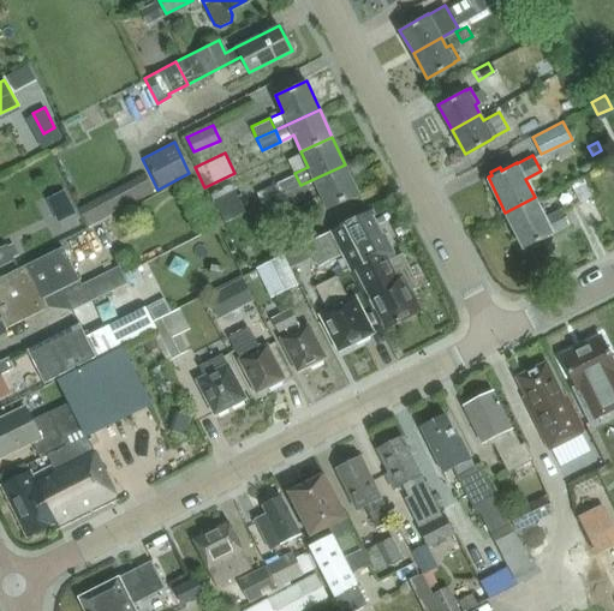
[(303,191),(316,185),(327,208),(357,193),(345,165),(300,185),(303,191)]
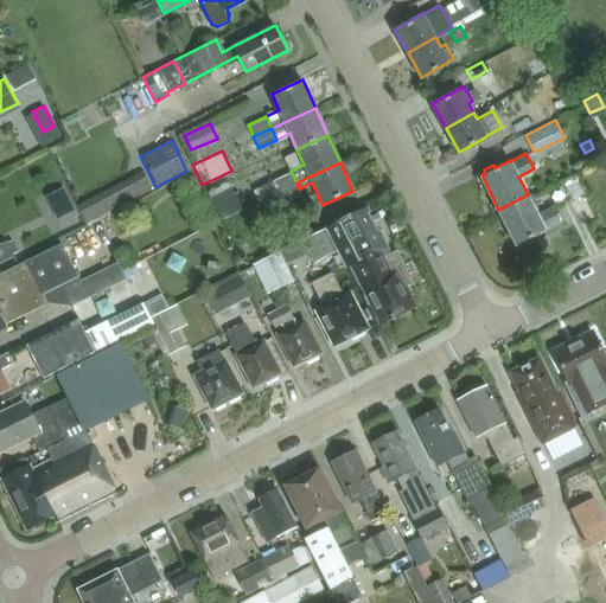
[(278,191),(297,183),(291,171),(262,184),(267,196),(278,191)]
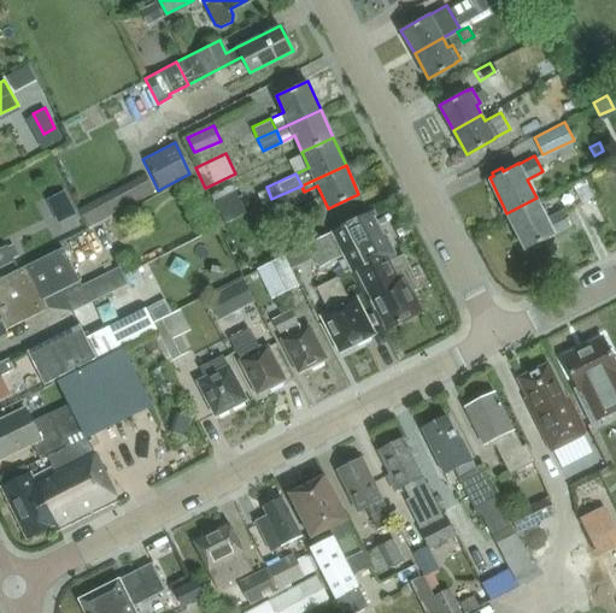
[(211,193),(224,220),(227,220),(246,211),(232,182),(211,193)]
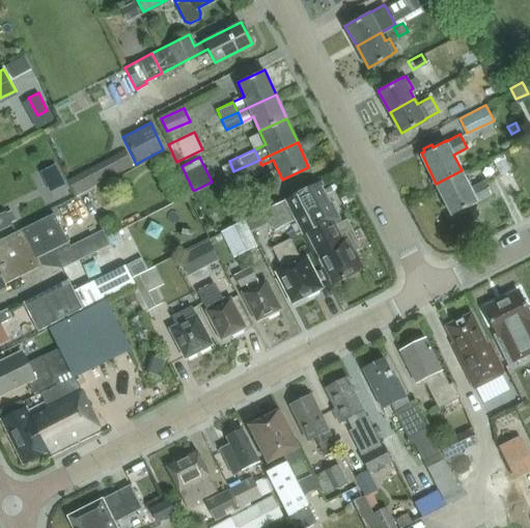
[(248,177),(263,170),(261,165),(259,160),(243,167),(248,177)]
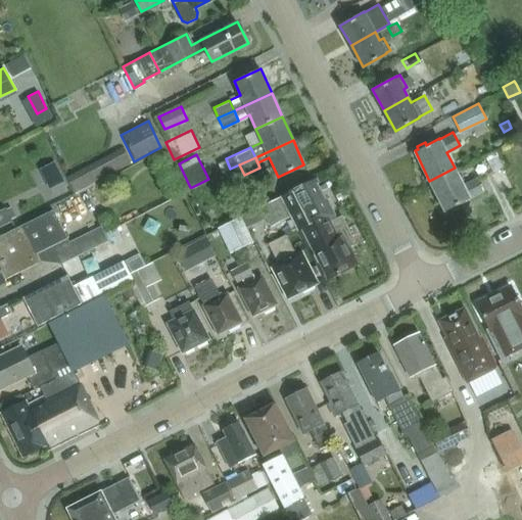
[(222,173),(230,169),(226,158),(218,162),(222,173)]
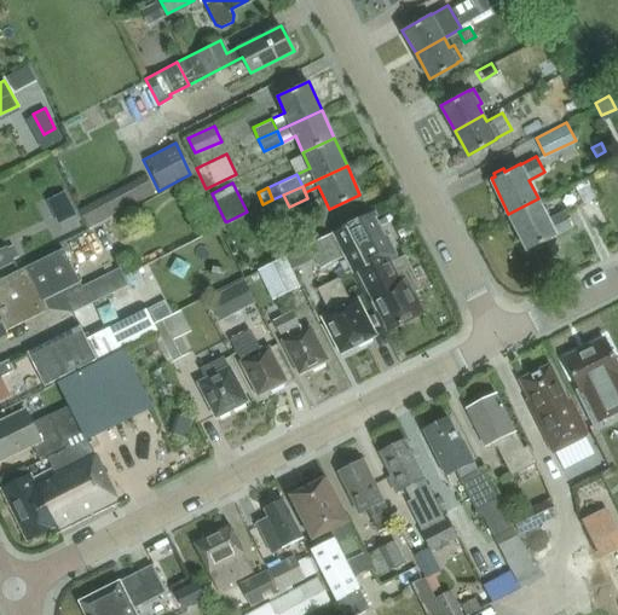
[(75,191),(57,196),(64,218),(81,213),(75,191)]
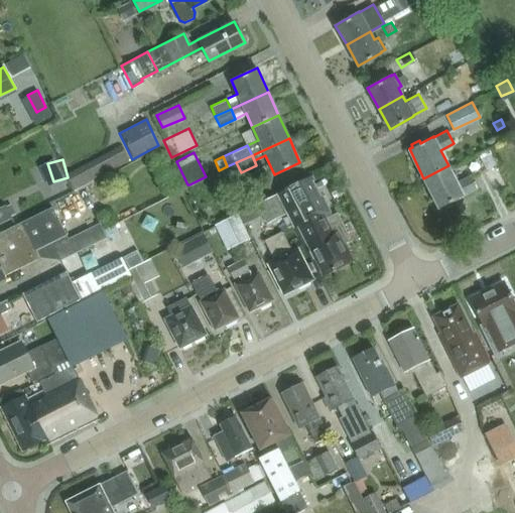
[(456,181),(448,165),(423,178),(438,208),(441,206),(442,209),(451,204),(449,202),(463,195),(476,187),(470,175),(456,181)]
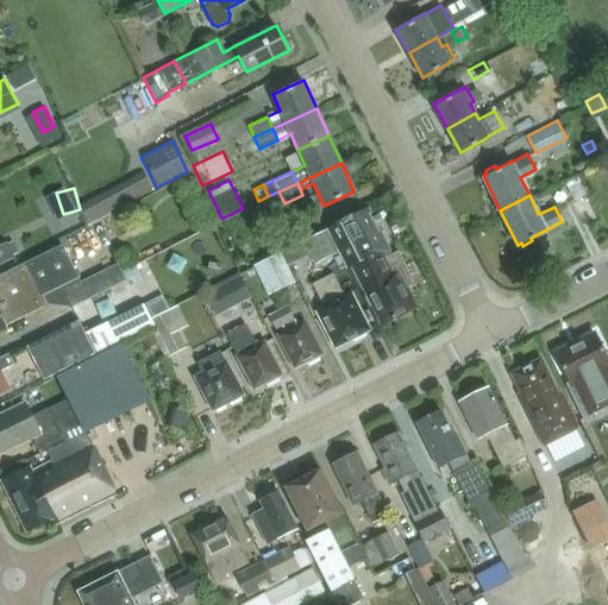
[(301,232),(324,222),(317,206),(294,215),(301,232)]
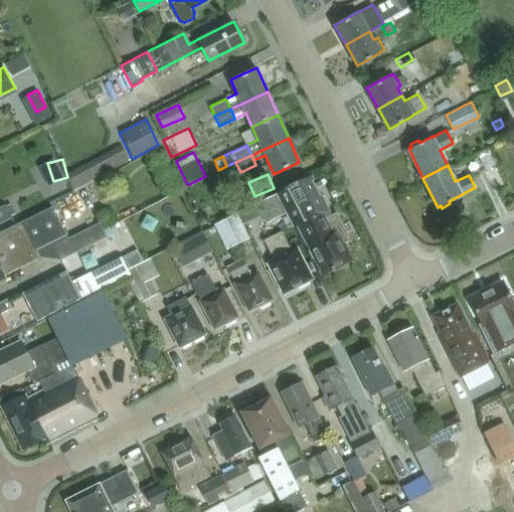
[(325,209),(308,176),(276,192),(285,211),(293,225),(299,222),(310,243),(311,243),(324,270),(331,267),(332,269),(348,260),(347,259),(348,258),(340,242),(346,239),(336,220),(327,225),(320,212),(325,209)]
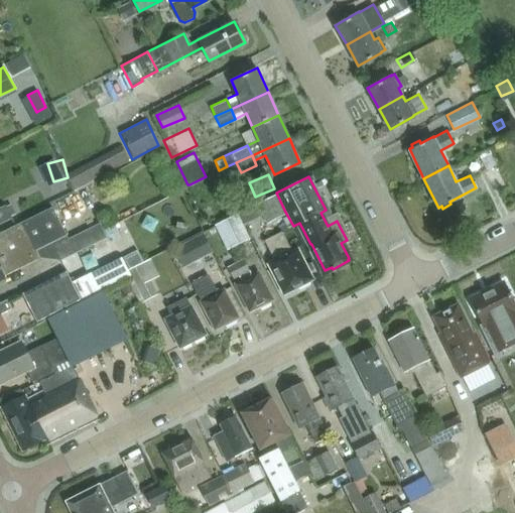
[(343,191),(339,181),(329,186),(333,197),(343,191)]
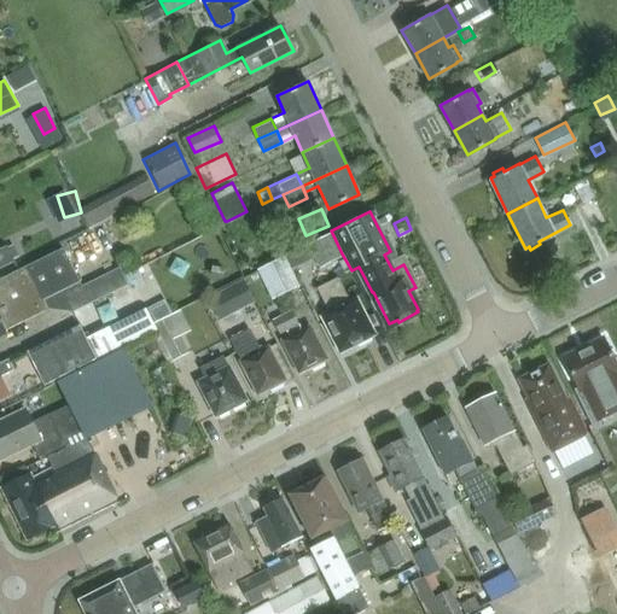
[(320,265),(342,253),(331,231),(308,243),(320,265)]
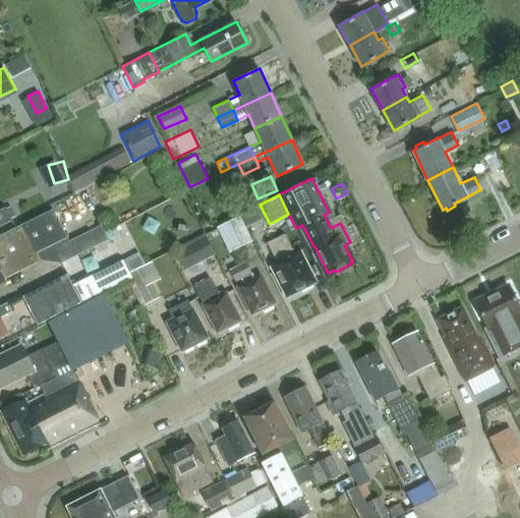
[(0,224),(11,219),(5,206),(0,208),(0,224)]
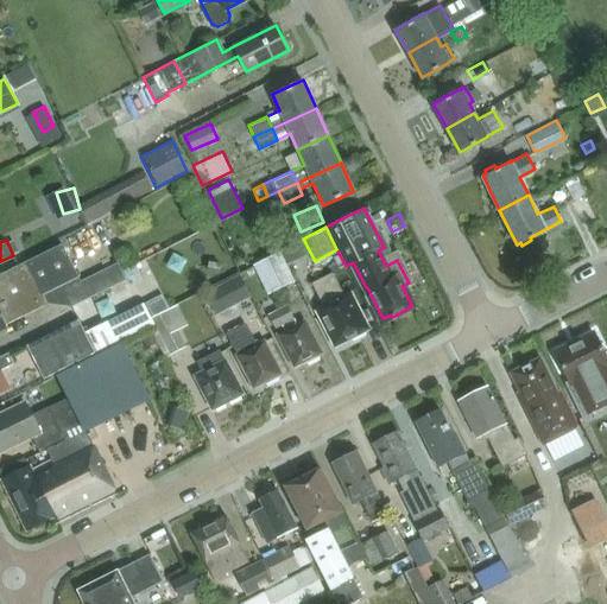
[(77,275),(62,242),(0,273),(0,315),(1,315),(5,323),(46,302),(42,292),(77,275)]
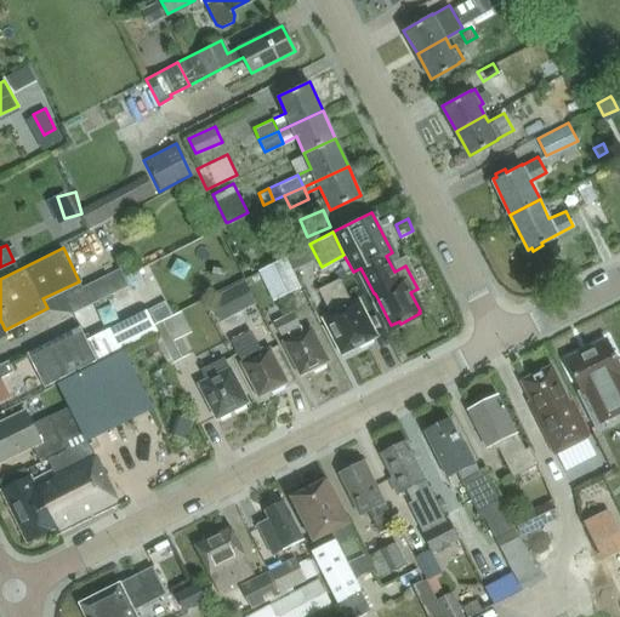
[(299,284),(297,279),(286,257),(267,267),(269,270),(265,273),(276,295),(299,284)]
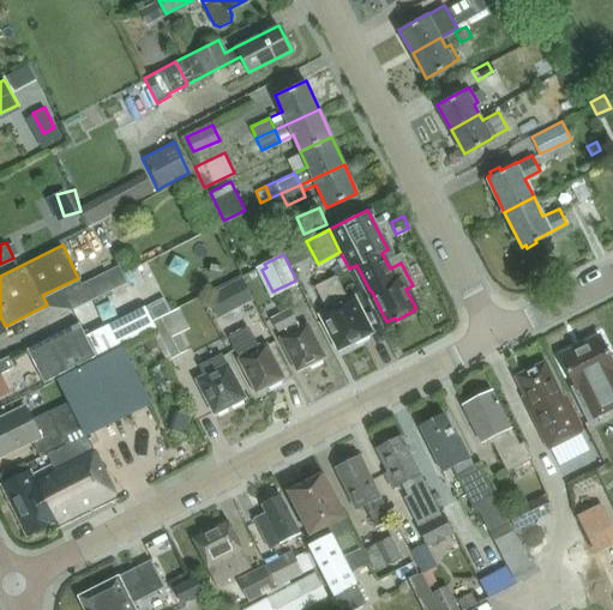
[(118,264),(62,290),(71,308),(126,281),(118,264)]
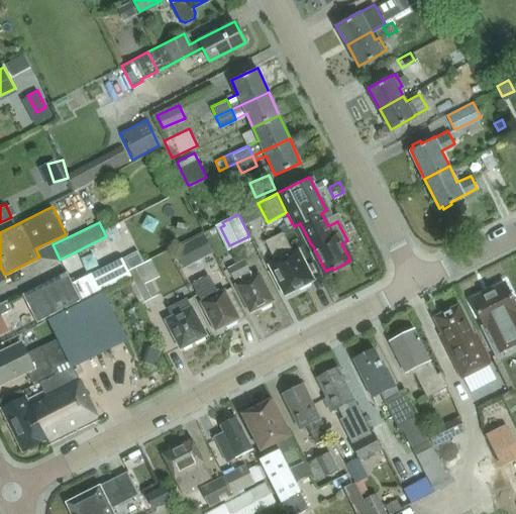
[(172,245),(183,268),(212,252),(201,230),(172,245)]
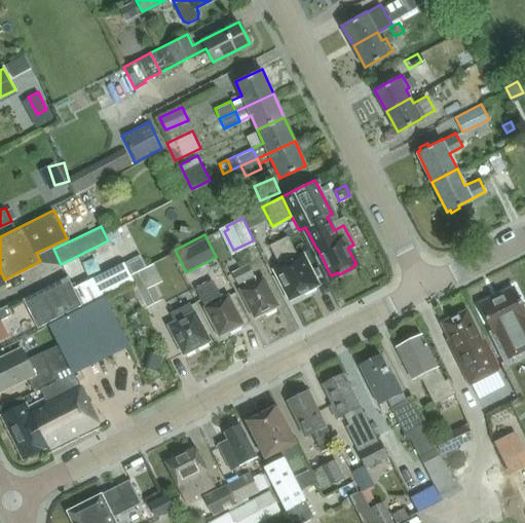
[(280,265),(275,267),(276,269),(273,270),(279,281),(282,279),(290,297),(303,290),(304,292),(315,287),(313,285),(316,284),(302,254),(298,256),(287,234),(269,244),(280,265)]
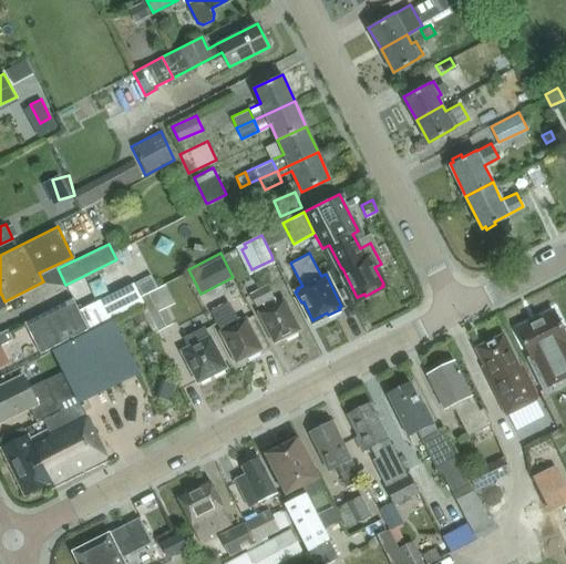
[(140,295),(145,305),(160,297),(164,308),(175,303),(165,283),(157,286),(142,294),(140,295)]
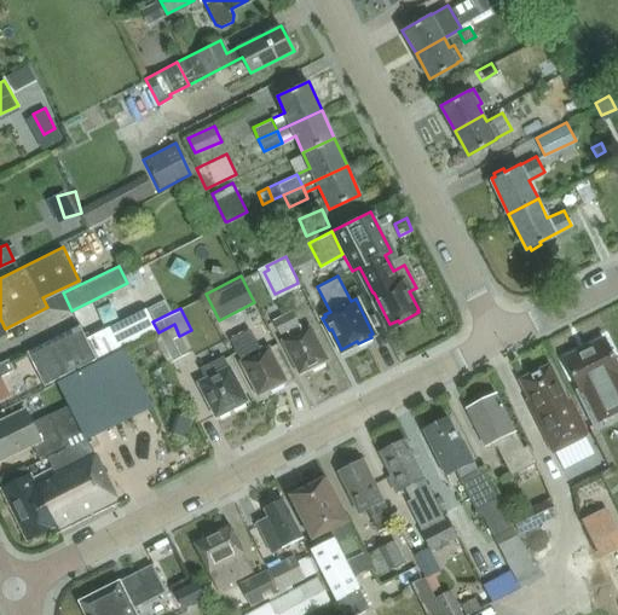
[(299,371),(327,358),(310,325),(302,329),(293,309),(273,319),(279,332),(287,329),(289,335),(283,338),(299,371)]
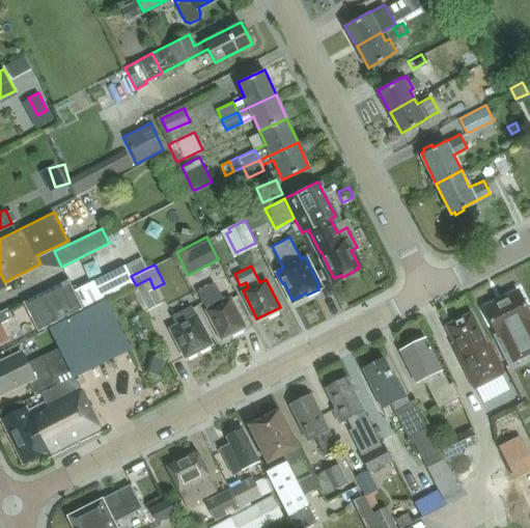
[(57,283),(22,301),(36,329),(46,325),(71,311),(82,306),(68,278),(57,283)]
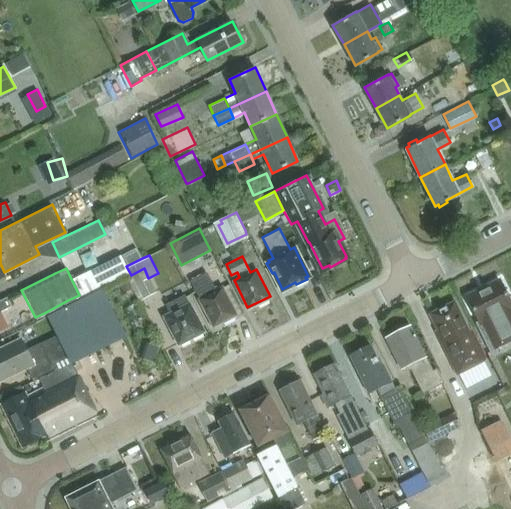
[(142,298),(155,291),(148,278),(144,268),(131,275),(142,298)]
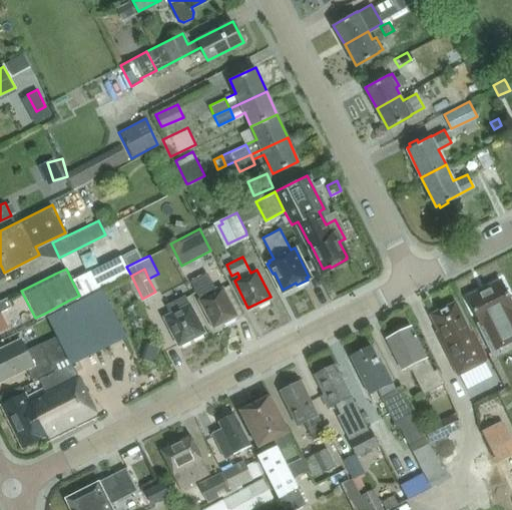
[(191,281),(200,299),(213,326),(223,321),(224,323),(234,317),(233,316),(236,314),(222,287),(216,290),(207,273),(191,281)]
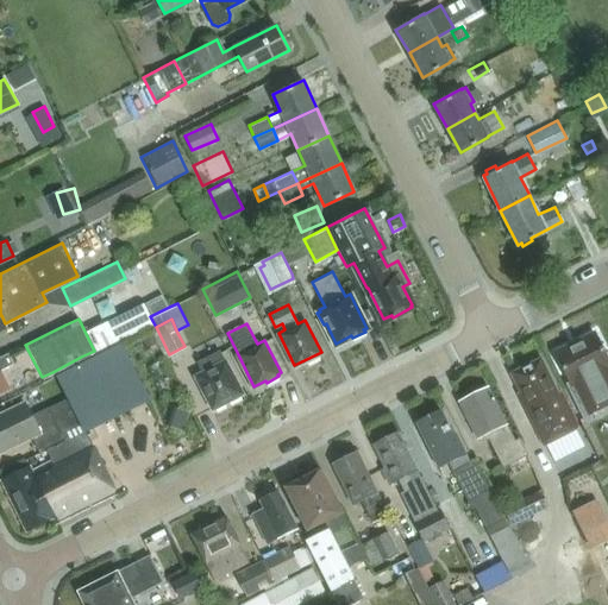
[(607,361),(594,333),(589,334),(585,333),(580,336),(578,340),(556,351),(571,380),(566,383),(583,416),(607,403),(607,361)]
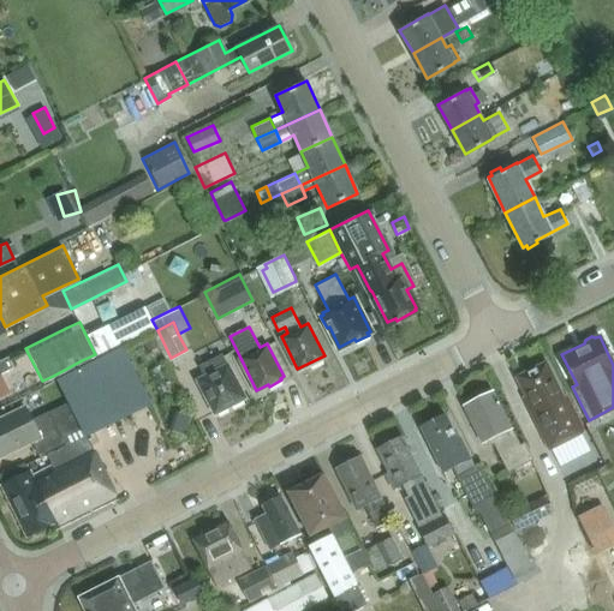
[(57,379),(84,433),(85,432),(87,436),(149,403),(120,347),(57,379)]
